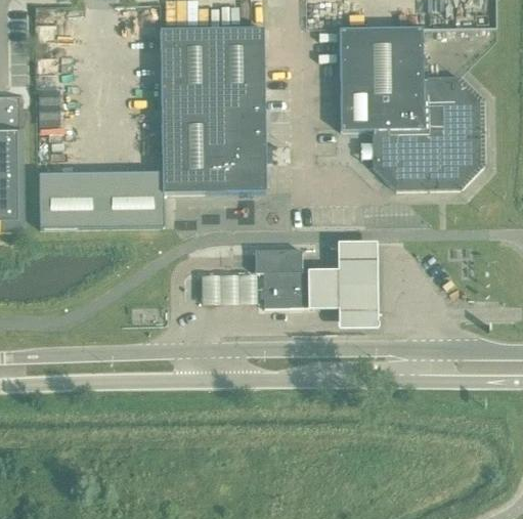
[(264,27),(160,29),(162,171),(162,192),(164,192),(173,192),(224,191),(266,190),(265,65),(264,46),(264,27)]
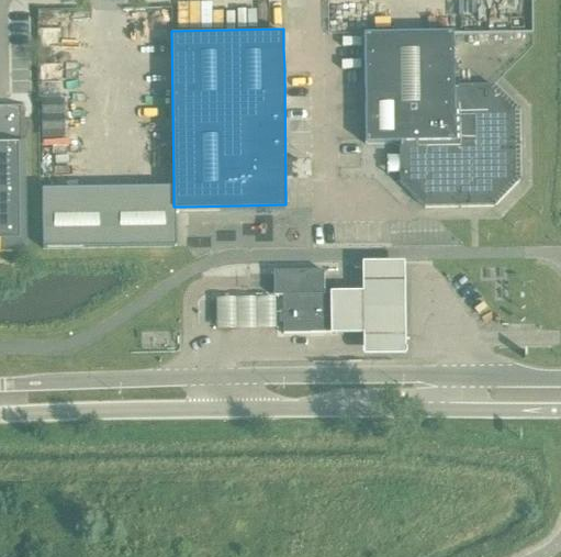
[(453,29),(363,30),(365,84),(365,140),(399,138),(400,178),(425,203),(495,202),(520,177),(519,106),(494,81),(455,81),(453,29)]
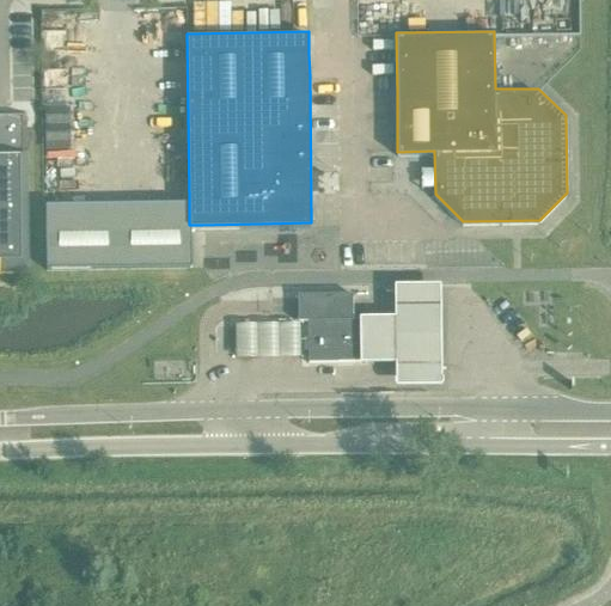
[(0,268),(31,268),(30,144),(28,144),(28,123),(28,117),(28,108),(0,106),(0,268)]
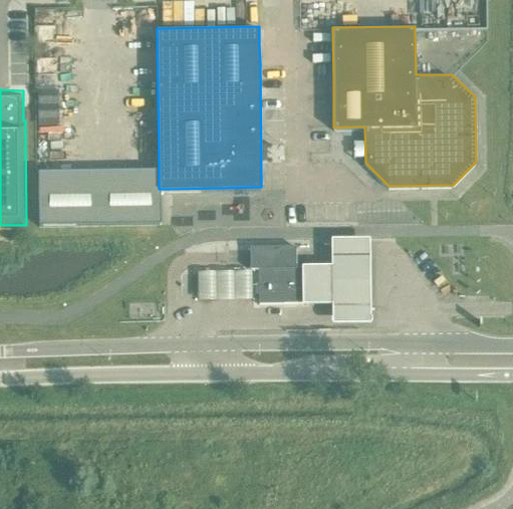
[(370,236),(332,236),(332,263),(304,263),(304,301),(333,301),(333,320),(371,320),(370,236)]
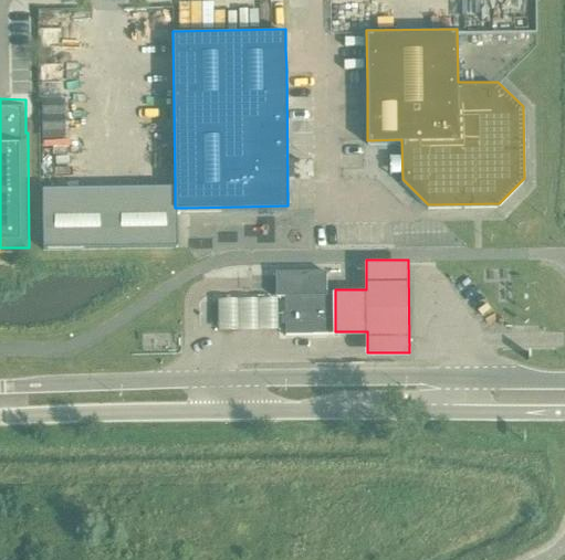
[(326,268),(275,268),(275,271),(275,288),(275,294),(285,294),(285,331),(332,330),(335,330),(335,312),(335,292),(331,292),(326,292),(326,289),(326,288),(326,273),(326,268)]
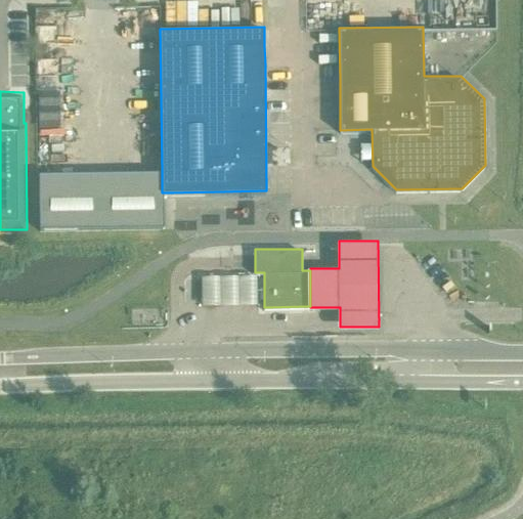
[(202,273),(202,303),(257,303),(257,273),(202,273)]
